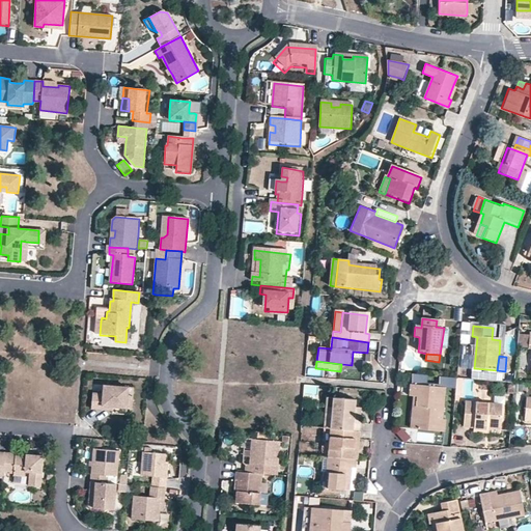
[(498,382),(499,373),(472,371),(472,380),(498,382)]
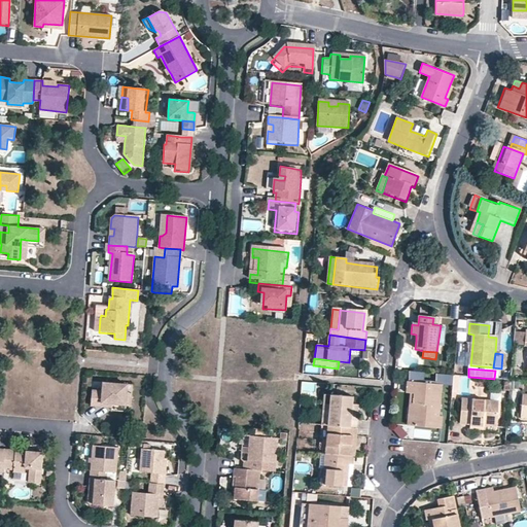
[(408,392),(407,402),(411,402),(409,427),(428,429),(429,418),(434,418),(437,383),(397,379),(396,391),(402,392),(408,392)]
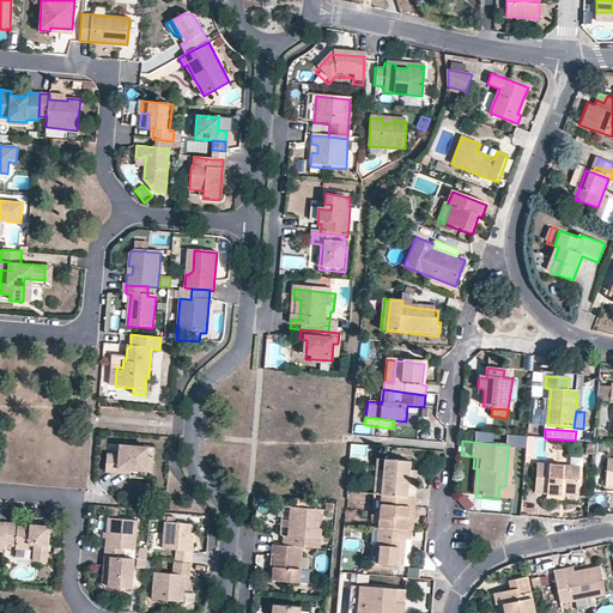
[(120,473),(120,467),(133,468),(149,471),(150,456),(150,448),(122,445),(122,454),(109,453),(108,472),(120,473)]
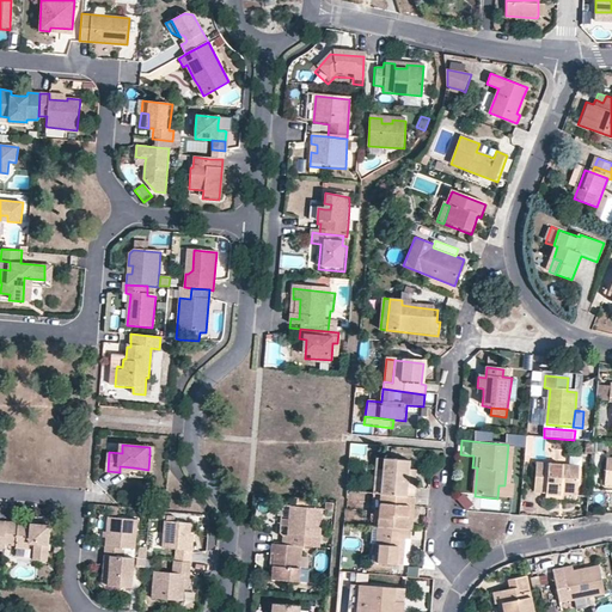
[(473,456),(467,456),(465,495),(475,496),(477,467),(472,467),(473,456)]
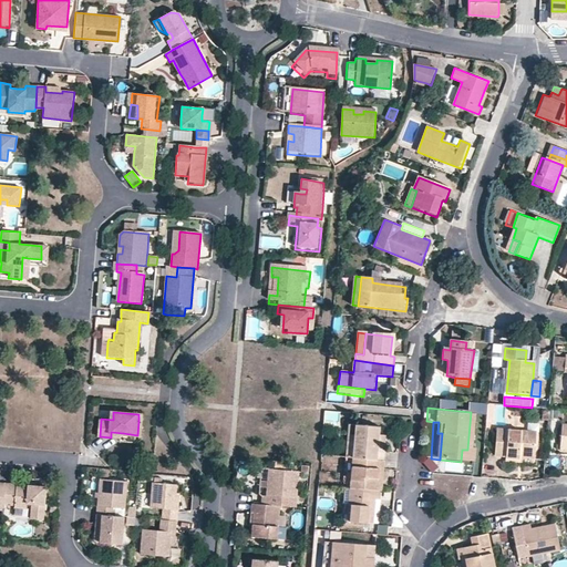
[(360,424),(351,424),(347,457),(357,459),(360,424)]
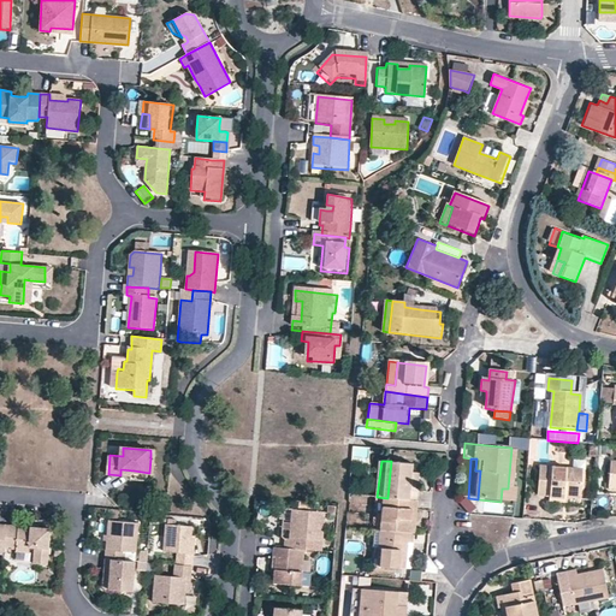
[(412,463),(391,461),(388,498),(418,501),(419,484),(408,483),(410,469),(412,463)]
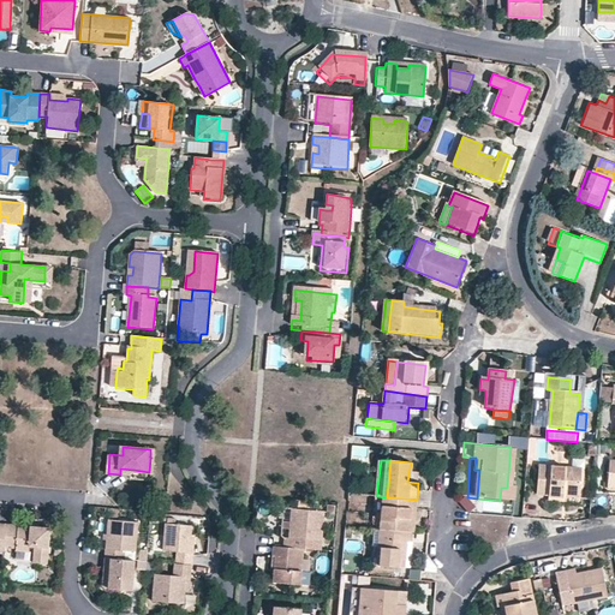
[(563,493),(563,488),(580,489),(581,465),(539,463),(538,493),(550,494),(550,499),(562,499),(563,493)]
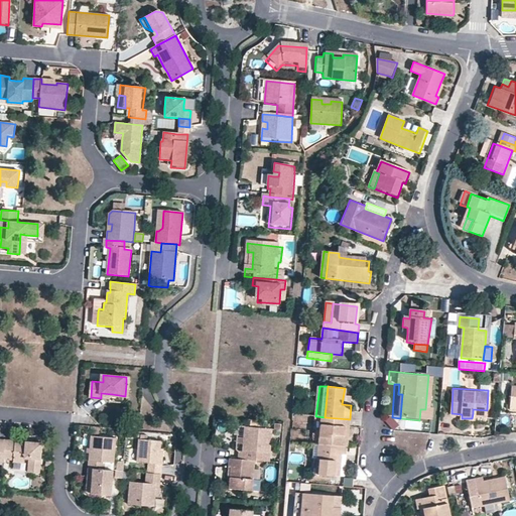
[(351,405),(353,394),(344,393),(342,404),(351,405)]
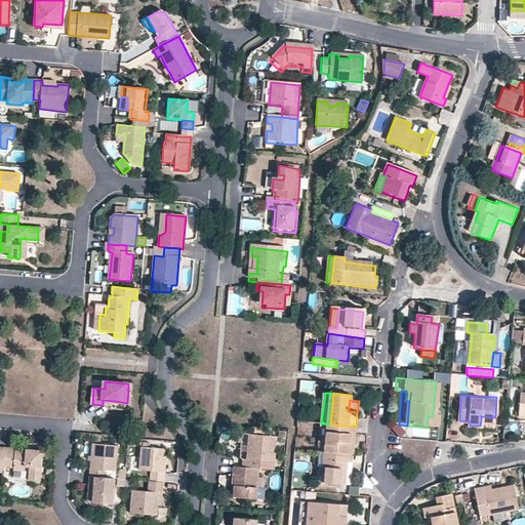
[(427,428),(435,429),(436,417),(433,416),(428,416),(427,428)]
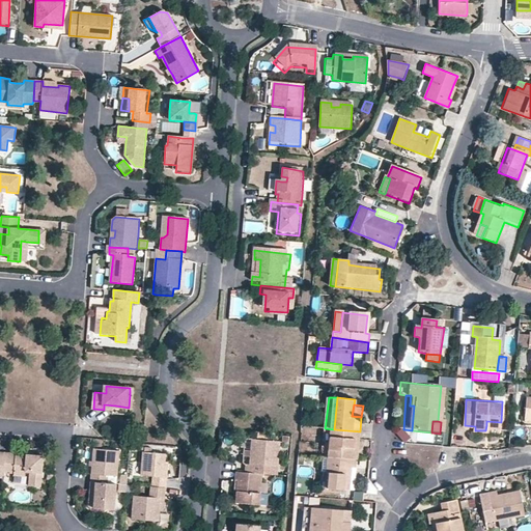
[(334,429),(325,428),(322,457),(328,458),(331,458),(334,429)]
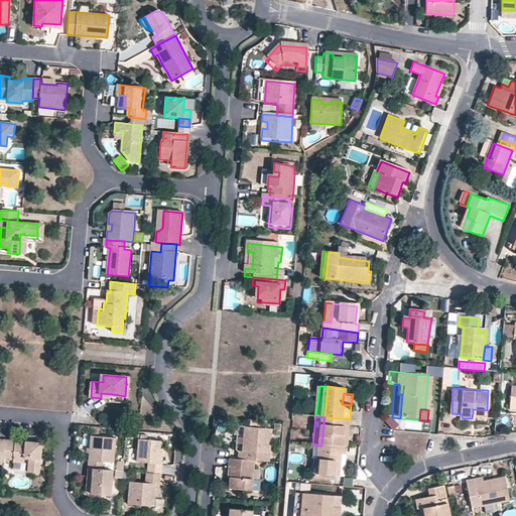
[(350,419),(325,417),(321,445),(343,447),(345,423),(350,423),(350,419)]
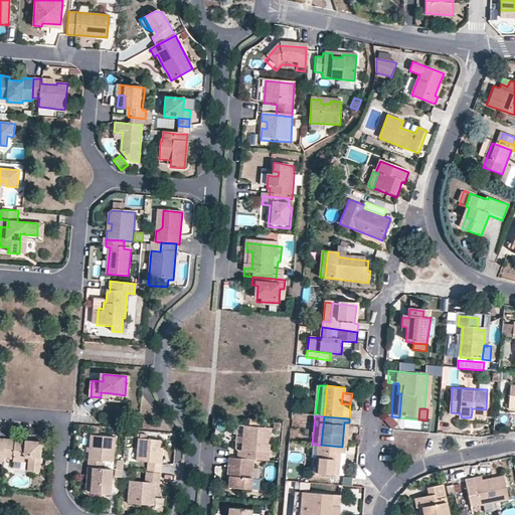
[(255,461),(270,463),(272,430),(244,426),(242,451),(242,460),(255,461)]
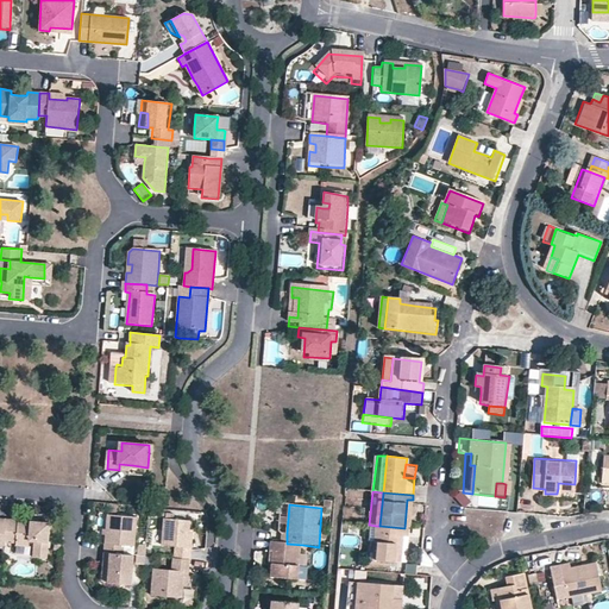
[(139,518),(111,514),(106,552),(125,554),(126,547),(137,548),(139,518)]
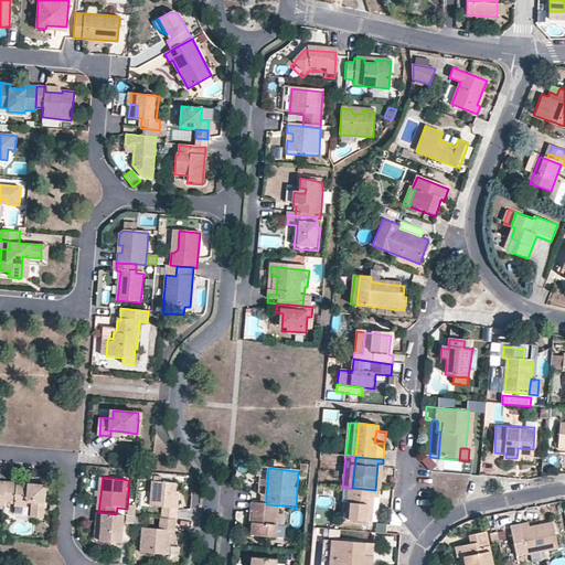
[(12,502),(17,501),(32,503),(31,516),(43,518),(45,486),(6,480),(3,502),(12,502)]
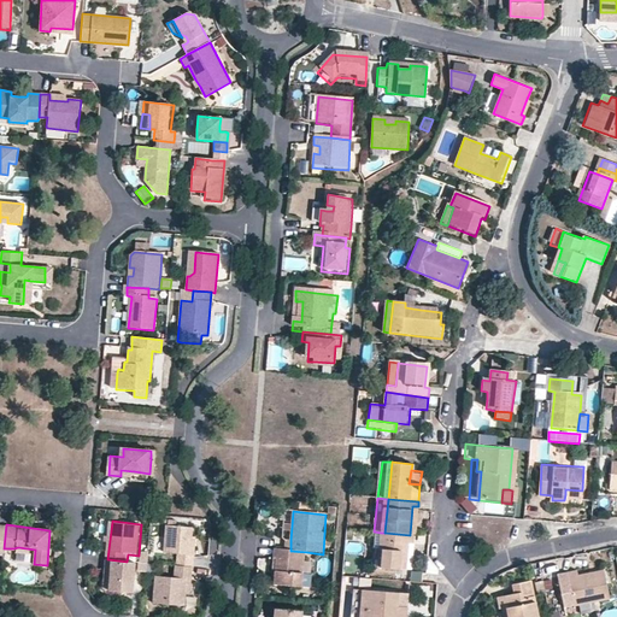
[(168,538),(165,552),(180,553),(178,565),(195,568),(199,539),(194,539),(194,529),(169,527),(168,538)]
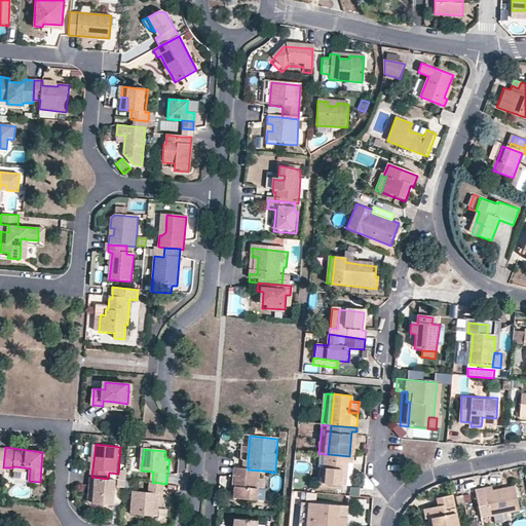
[(346,489),(347,478),(345,478),(346,466),(350,465),(351,457),(349,456),(328,454),(325,454),(323,470),(321,487),(346,489)]
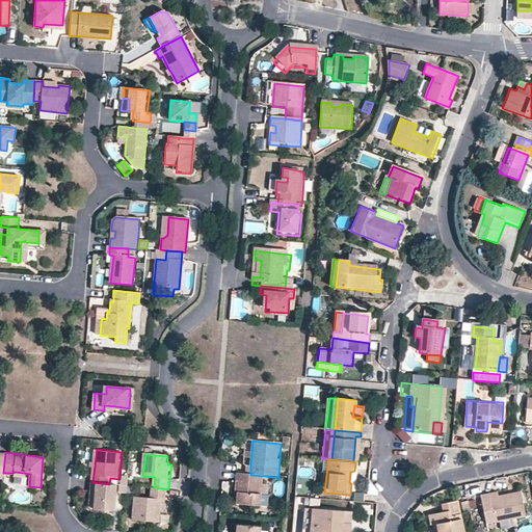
[(238,504),(261,507),(263,486),(264,476),(250,475),(238,474),(237,481),(240,482),(239,497),(238,504)]
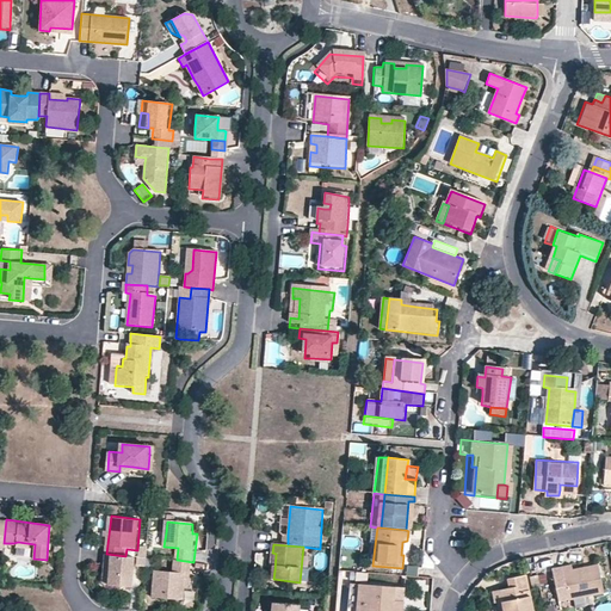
[(105,563),(112,563),(111,582),(131,585),(135,556),(125,556),(106,554),(105,563)]
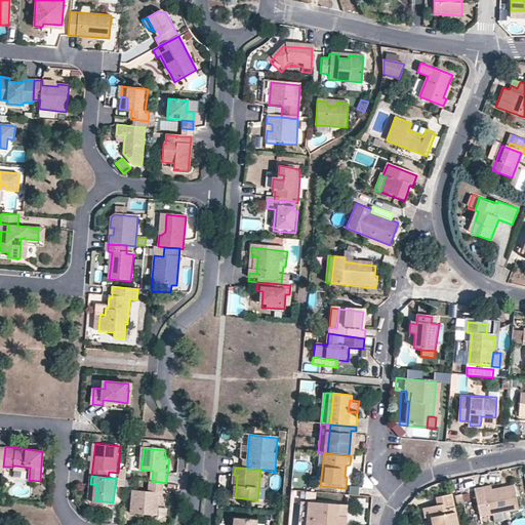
[(134,490),(132,513),(158,516),(159,505),(160,492),(165,492),(166,483),(152,481),(150,491),(134,490)]
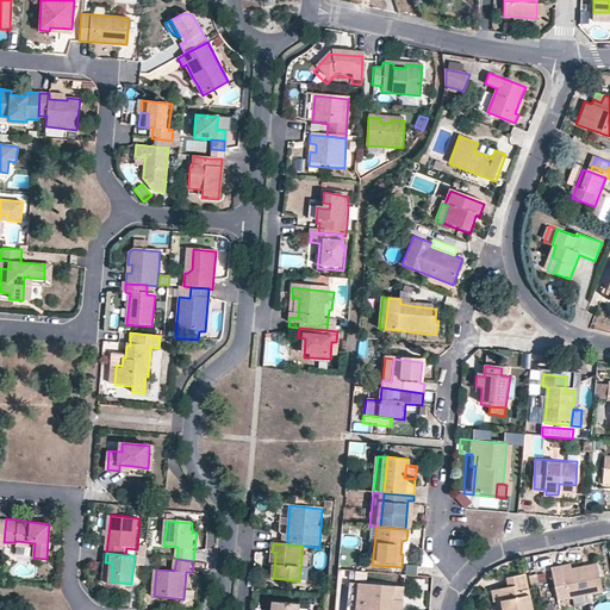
[(551,567),(556,599),(602,590),(597,564),(572,568),(571,562),(551,567)]
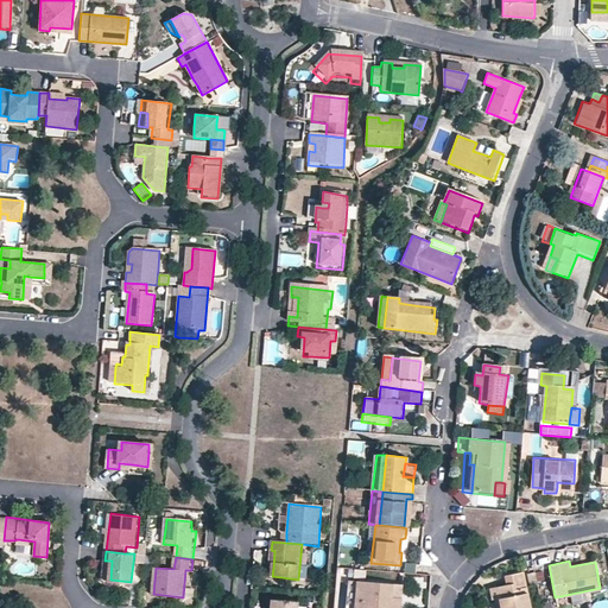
[(524,607),(529,607),(521,574),(505,576),(506,588),(499,589),(502,607),(524,607)]
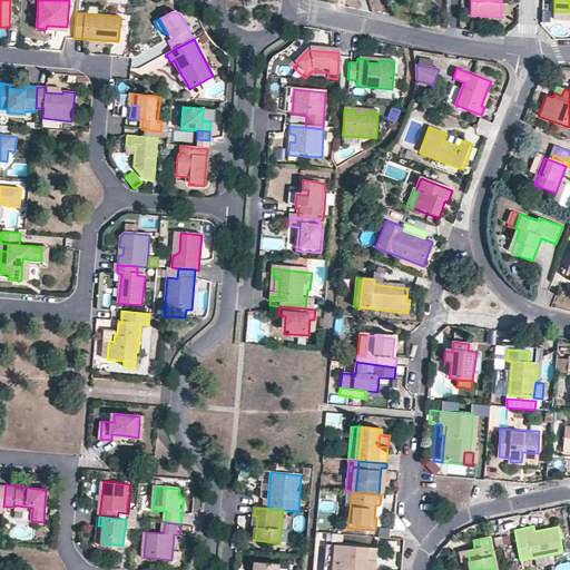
[(363,550),(325,548),(323,569),(371,569),(372,564),(362,563),(363,550)]
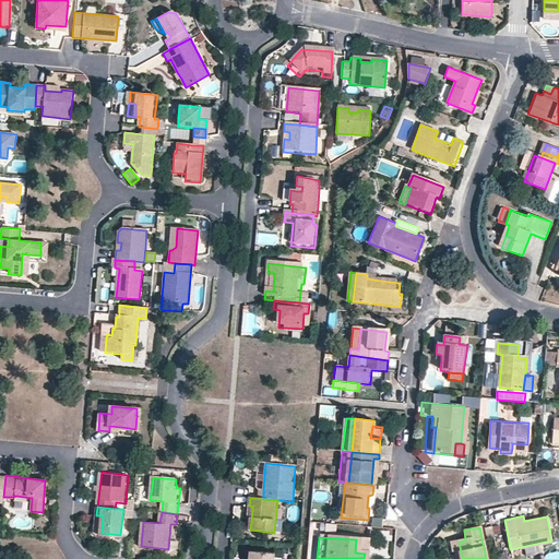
[(366,540),(356,539),(355,552),(365,554),(366,540)]
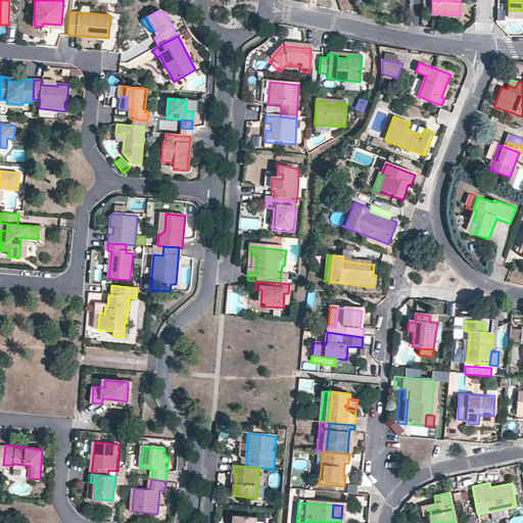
[(420,508),(422,517),(425,516),(426,522),(432,522),(429,507),(420,508)]
